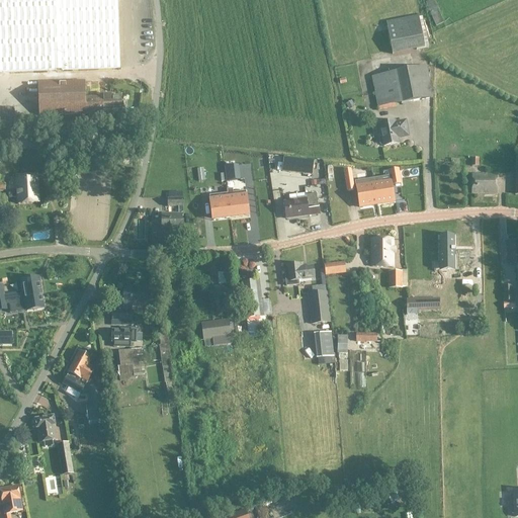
[(0,0),(0,72),(120,68),(117,0),(0,0)]
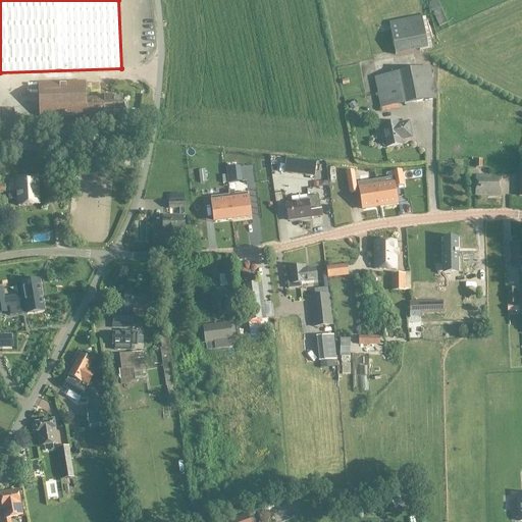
[(448,23),(436,0),(429,3),(440,27),(448,23)]
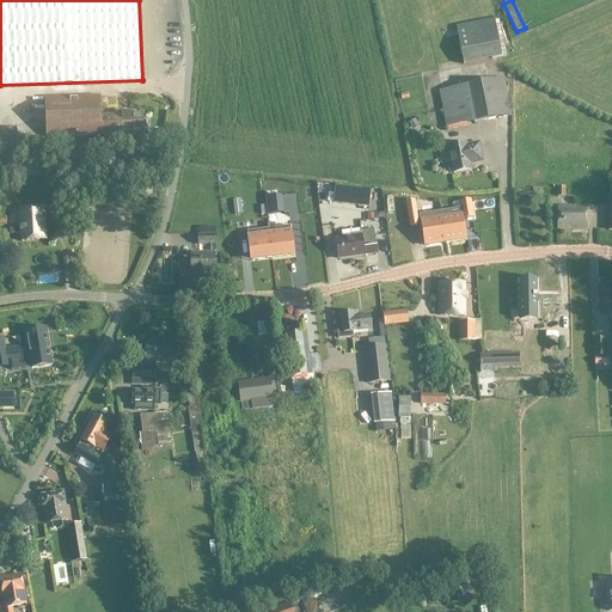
[(495,19),(457,26),(464,65),(502,57),(495,19)]
